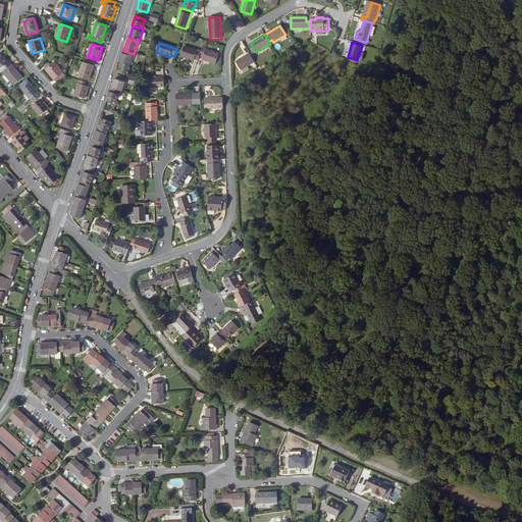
[(199,57),(201,53),(185,47),(180,57),(194,61),(194,60),(198,61),(199,57)]
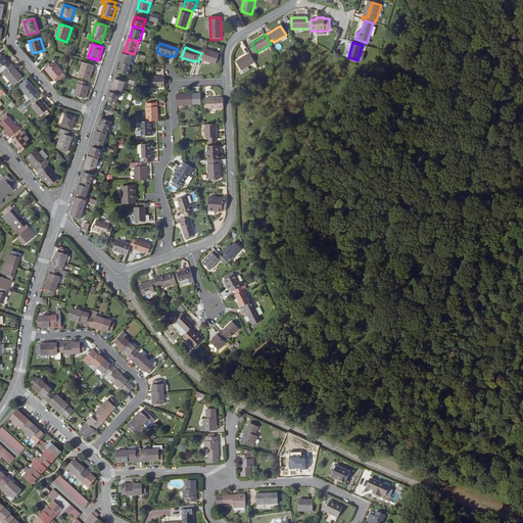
[(201,53),(199,57),(203,58),(202,61),(216,65),(220,55),(206,50),(206,49),(203,47),(201,53)]
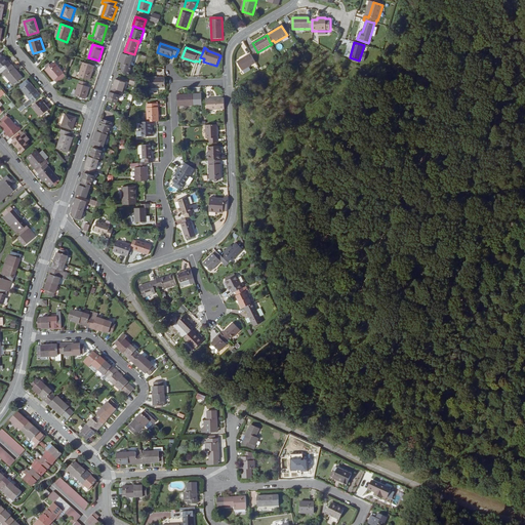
[(130,67),(134,54),(124,51),(123,50),(119,64),(121,64),(130,67)]
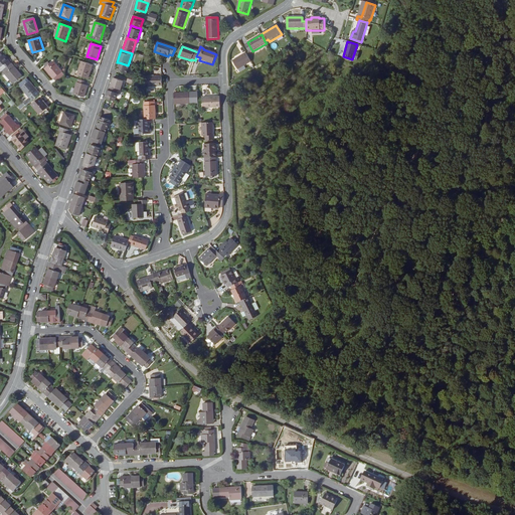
[(11,63),(1,51),(0,52),(0,67),(0,68),(3,70),(11,63)]
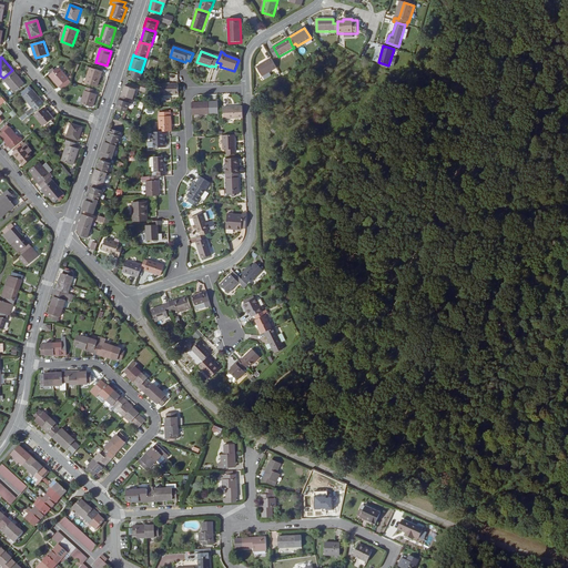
[(277,68),(272,59),(256,68),(262,78),(277,68)]
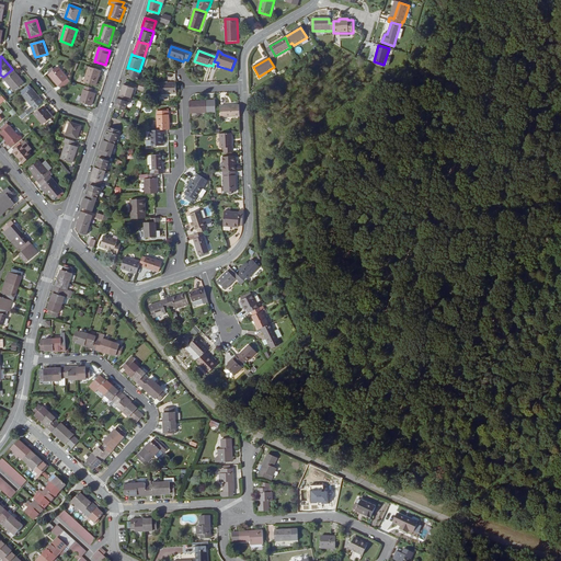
[(50,73),(49,75),(61,89),(71,81),(58,67),(55,70),(50,73)]
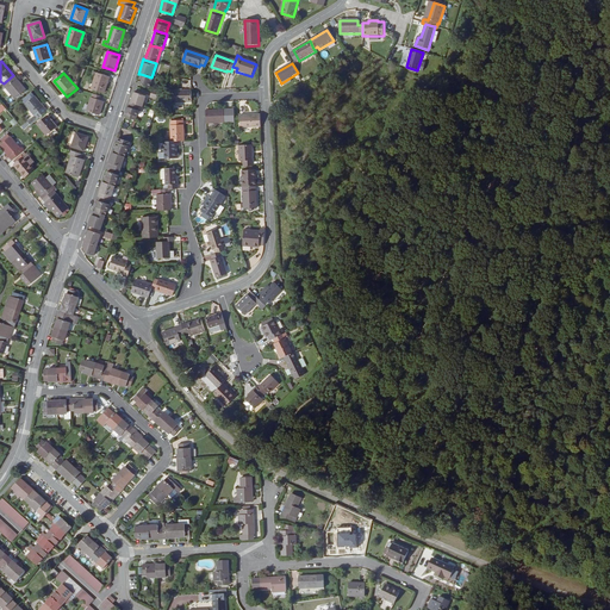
[(110,78),(98,73),(92,89),(104,94),(110,78)]
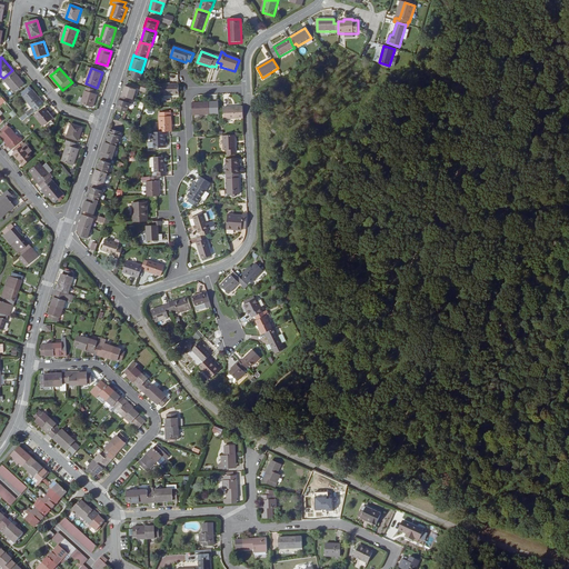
[(142,73),(141,72),(131,69),(129,79),(140,82),(142,73)]
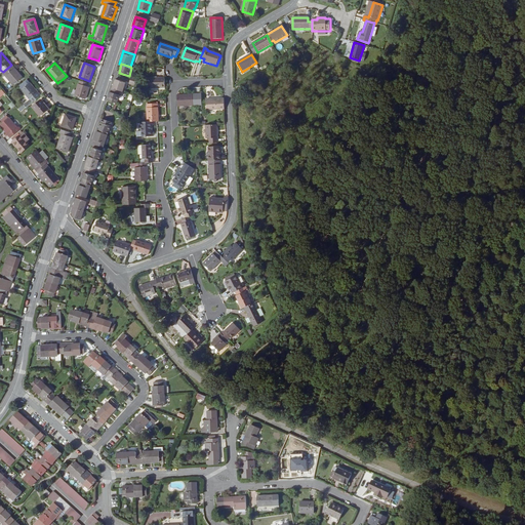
[(23,78),(11,65),(3,72),(1,74),(3,76),(4,75),(13,85),(23,78)]
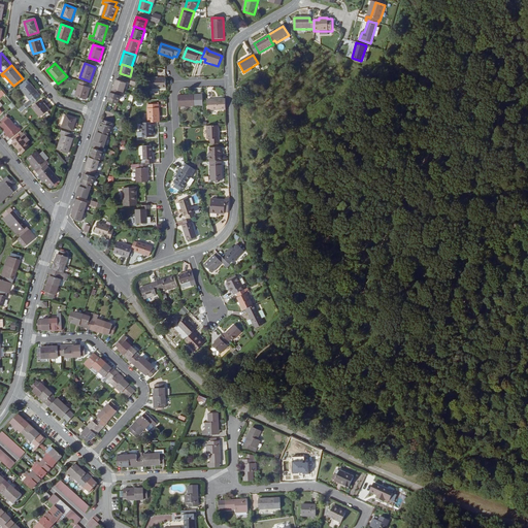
[(166,89),(166,78),(150,79),(151,90),(166,89)]
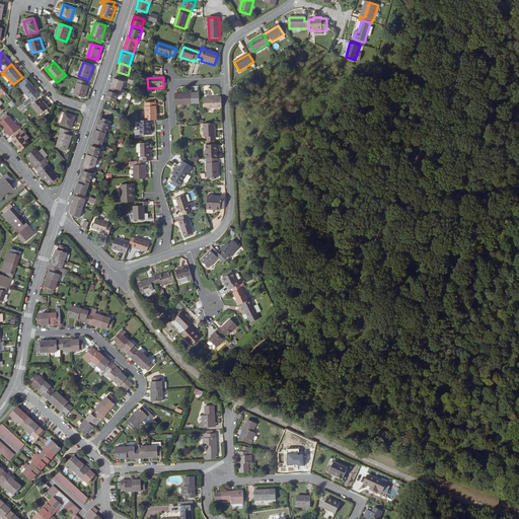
[(88,86),(85,85),(86,82),(79,79),(74,94),(85,98),(88,86)]
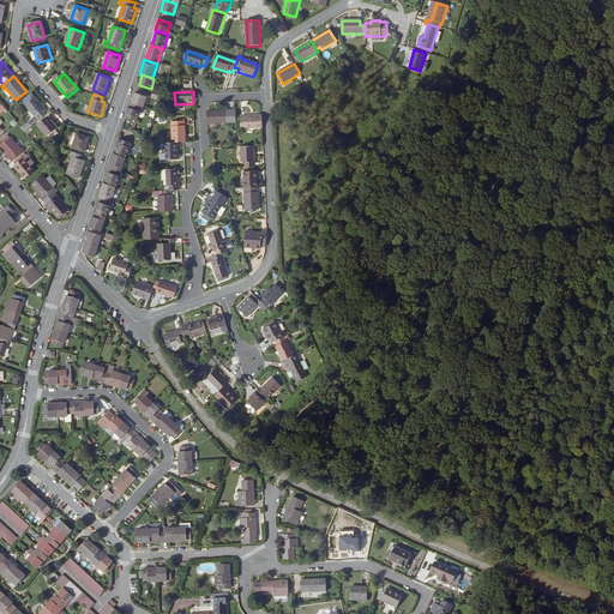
[(142,108),(144,108),(148,97),(134,94),(131,104),(142,108)]
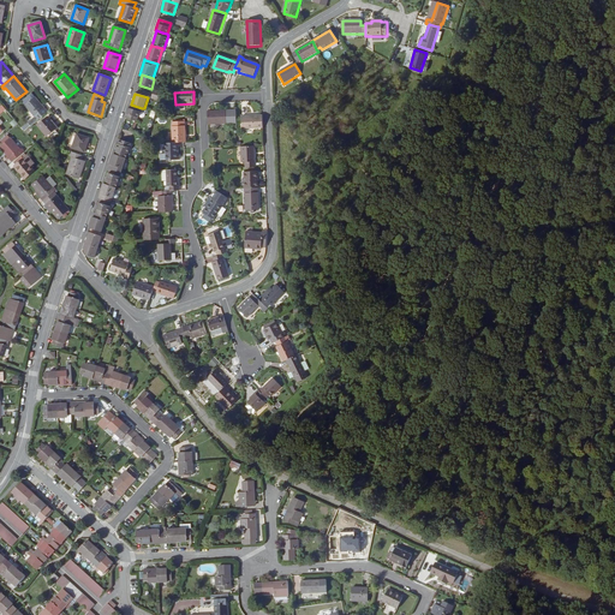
[(45,109),(35,97),(25,106),(35,117),(28,123),(31,126),(41,118),(48,112),(45,109)]
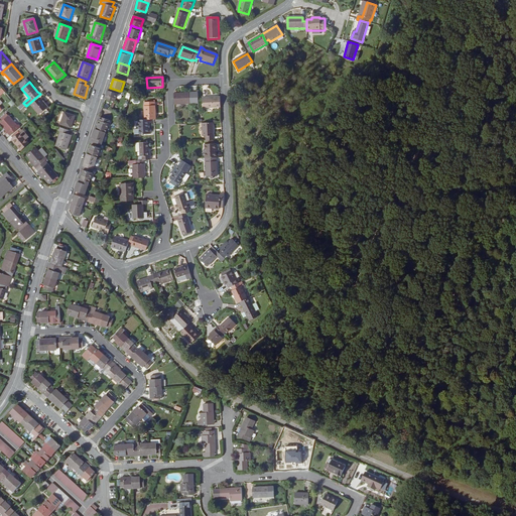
[(115,103),(119,91),(110,88),(109,87),(105,100),(115,103)]
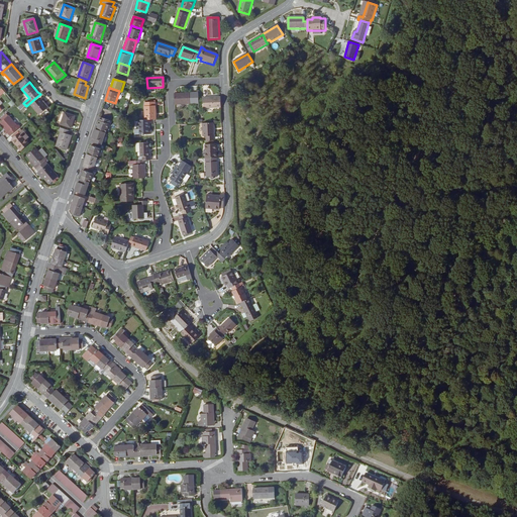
[(198,93),(175,94),(175,105),(199,104),(198,93)]
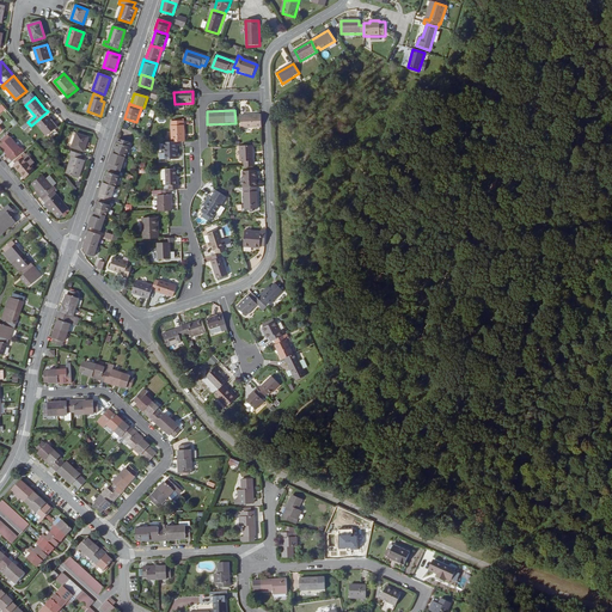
[(56,127),(48,116),(38,124),(47,135),(56,127)]
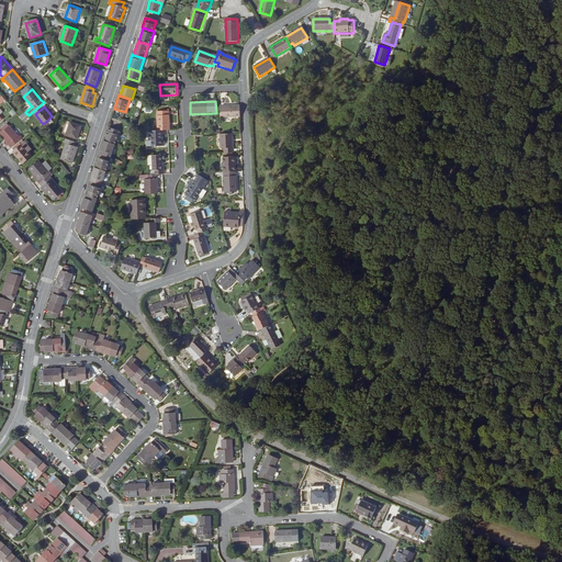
[(240,117),(239,107),(221,107),(222,119),(240,117)]
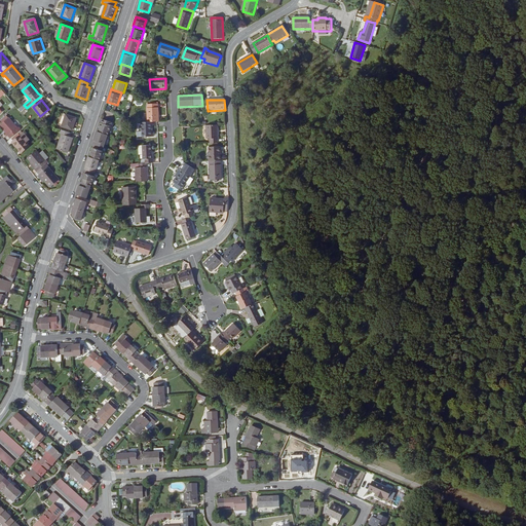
[(148,122),(151,122),(157,122),(159,122),(158,105),(147,105),(148,122)]
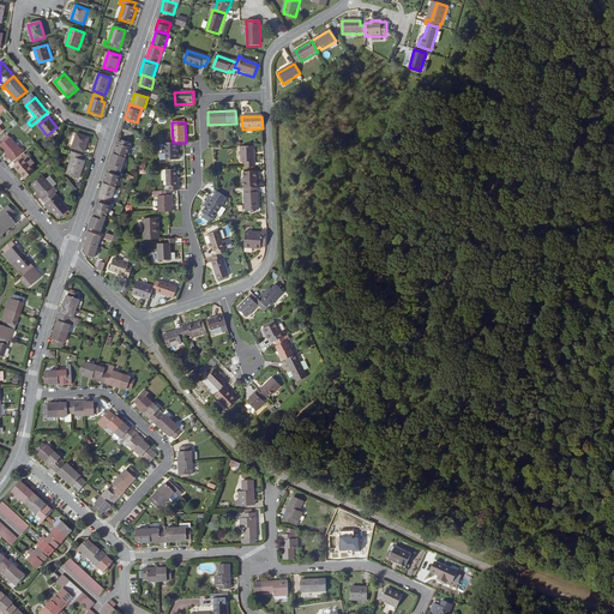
[(72,148),(84,152),(89,138),(77,133),(72,148)]
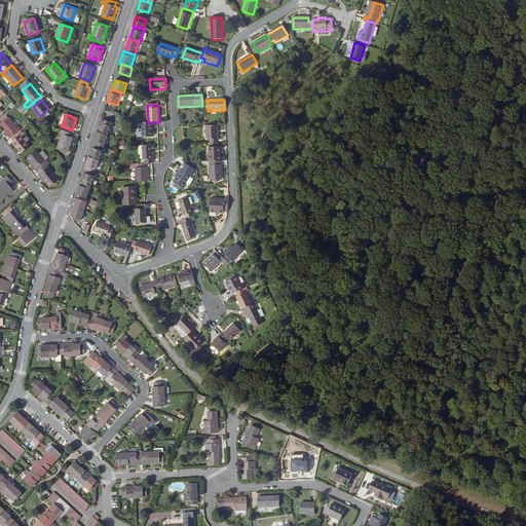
[(0,125),(10,139),(21,129),(19,126),(17,127),(9,118),(0,125)]
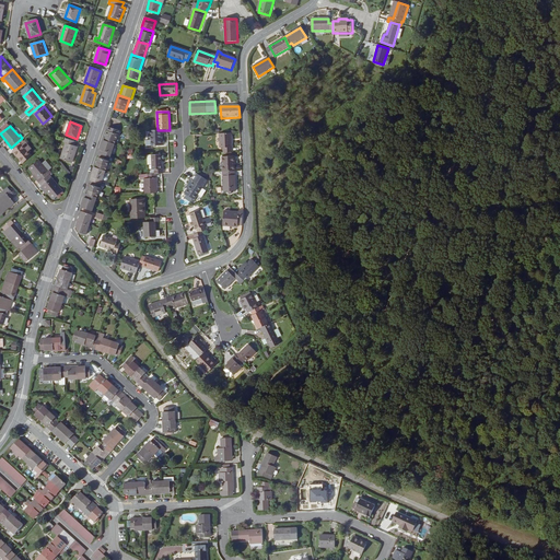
[(115,144),(119,131),(108,127),(104,141),(115,144)]
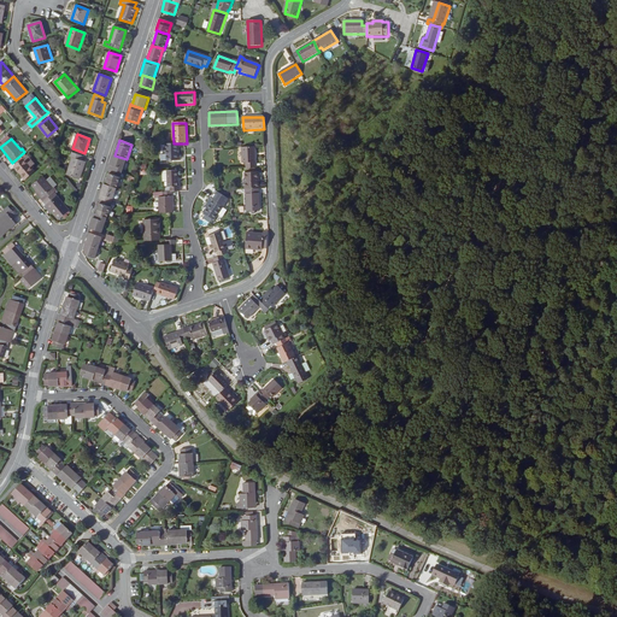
[(174,144),(165,144),(166,154),(160,156),(160,162),(178,162),(177,144),(174,144)]
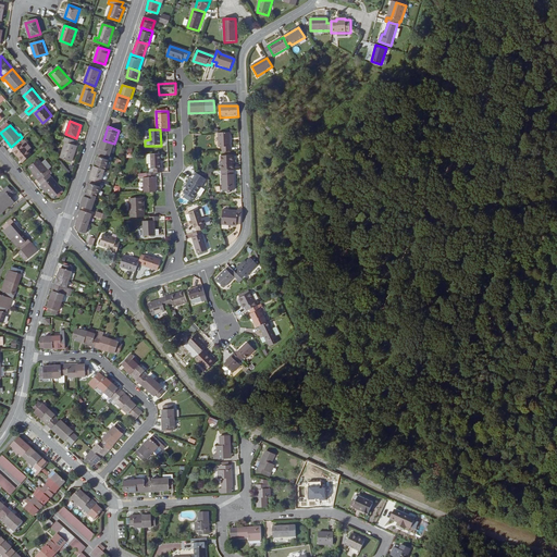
[(230,133),(219,133),(219,148),(222,147),(222,152),(231,151),(230,133)]
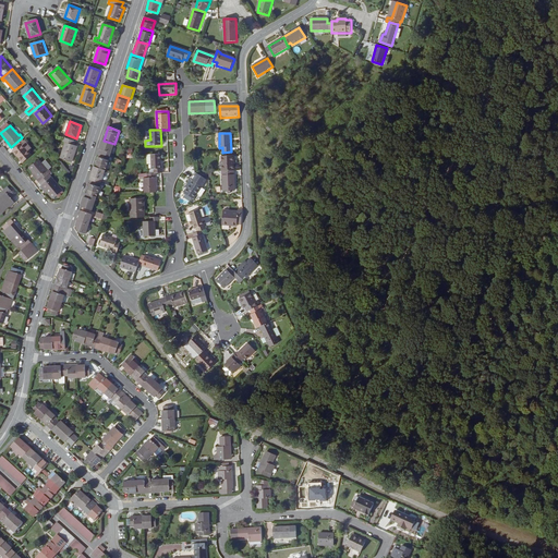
[(72,162),(77,146),(74,145),(75,142),(64,137),(63,142),(65,143),(61,158),(72,162)]
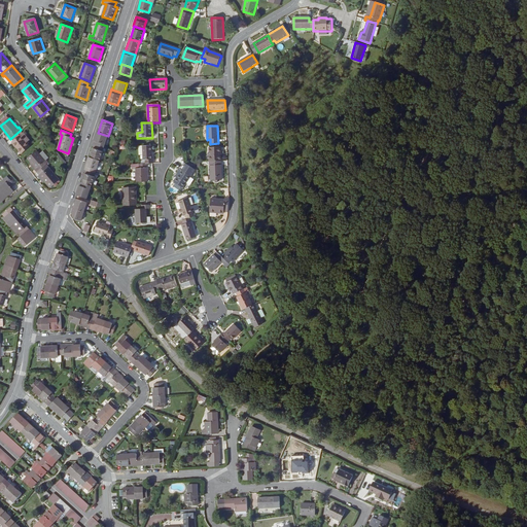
[(93,145),(94,145),(103,148),(104,148),(108,136),(98,133),(97,132),(93,145)]
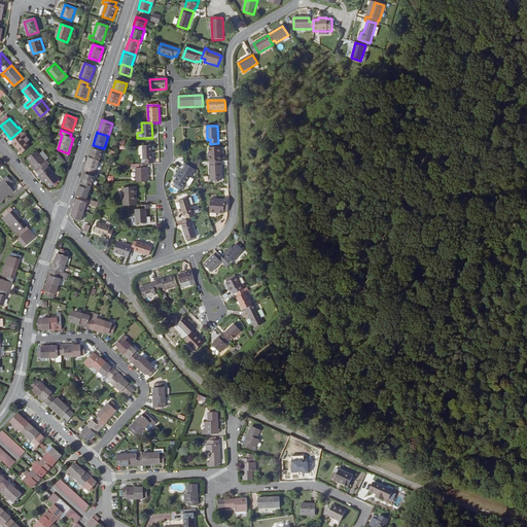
[(24,134),(21,136),(27,142),(30,140),(24,134)]
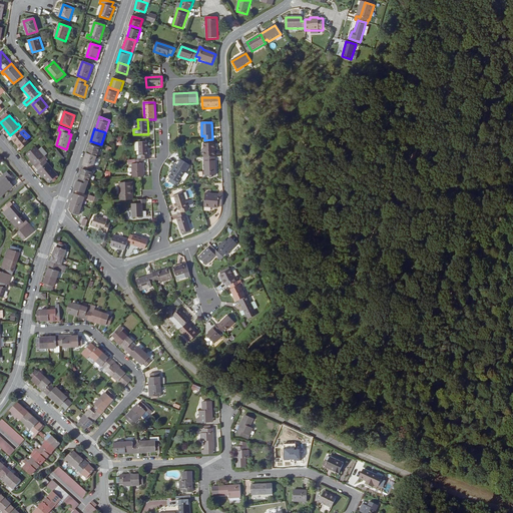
[(20,132),(12,139),(21,149),(29,142),(26,138),(20,132)]
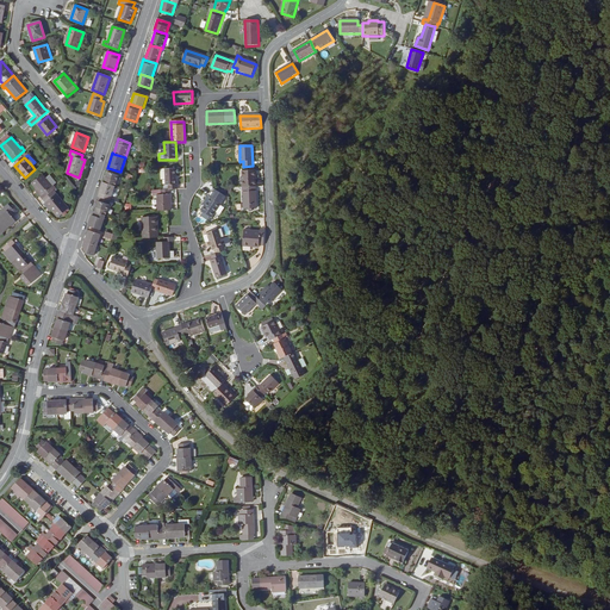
[(110,185),(116,187),(120,173),(120,172),(119,172),(109,168),(104,182),(110,185)]
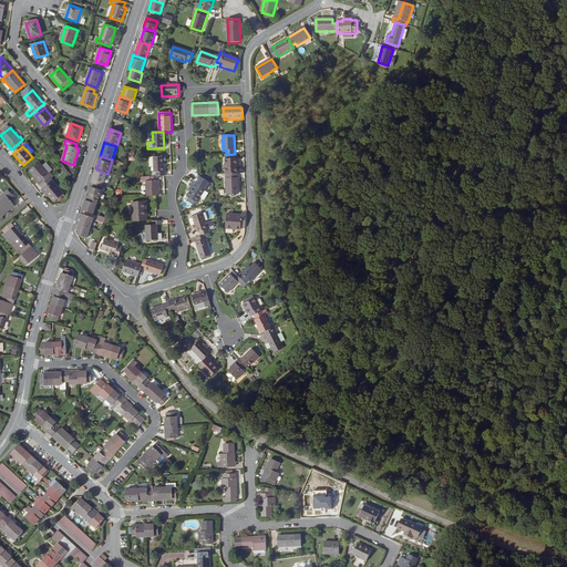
[(163,157),(153,157),(154,167),(154,173),(156,173),(156,176),(158,176),(164,176),(165,176),(165,172),(164,172),(163,157)]
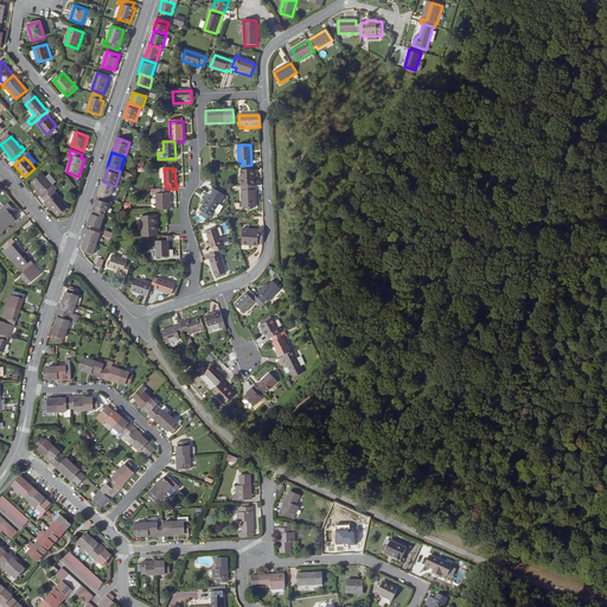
[(241,171),(242,186),(255,186),(255,170),(241,171)]
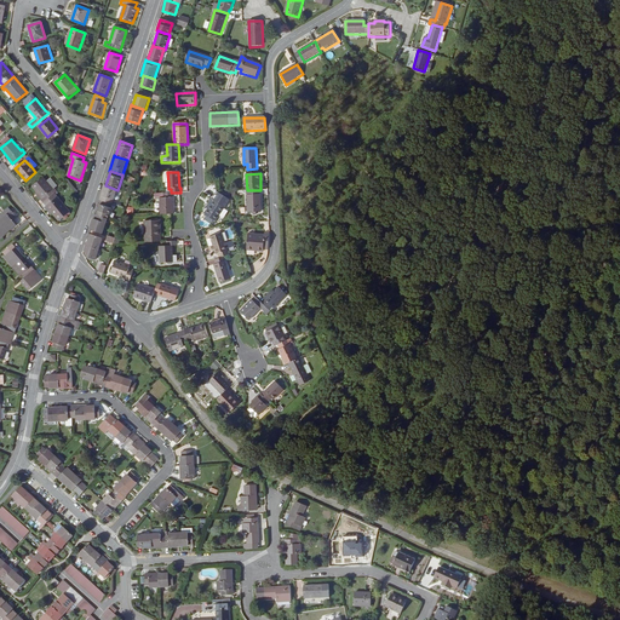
[(45,202),(55,194),(57,191),(55,188),(53,189),(46,182),(42,177),(33,187),(45,202)]
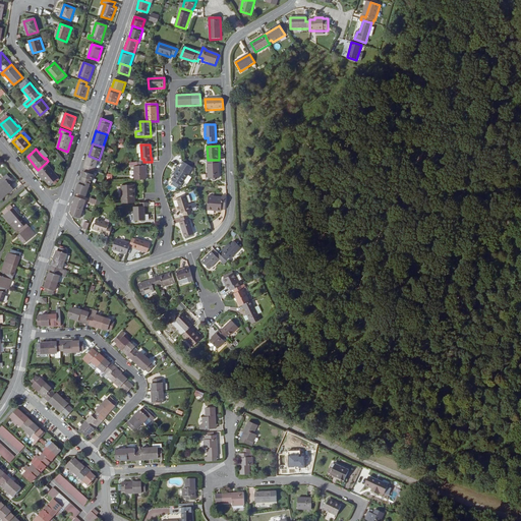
[(39,153),(45,159),(46,158),(48,157),(42,150),(39,153)]
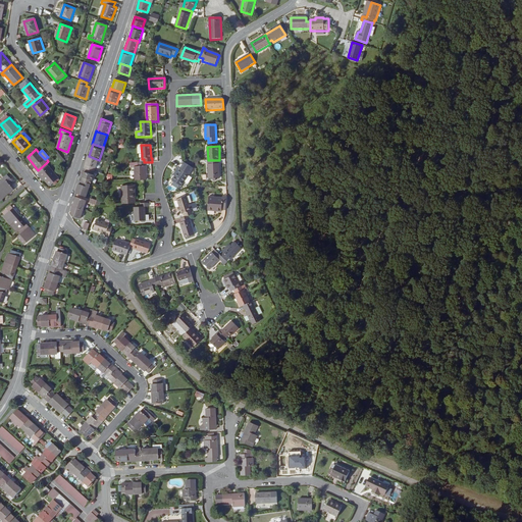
[(95,172),(99,160),(94,158),(89,156),(88,156),(84,168),(95,172)]
